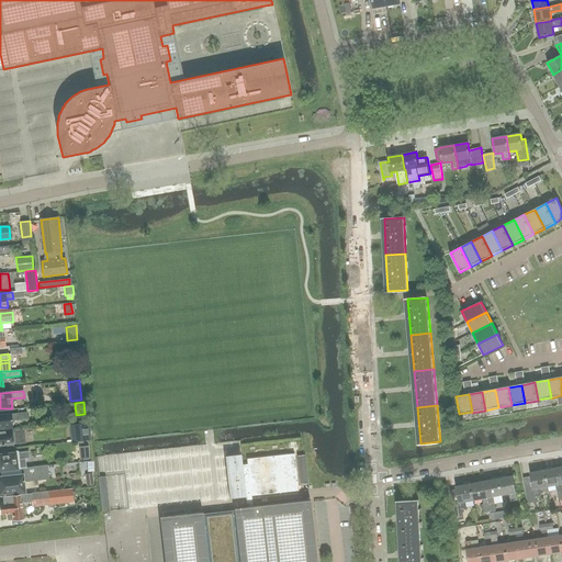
[(12,420),(27,419),(26,412),(0,415),(0,429),(13,428),(12,420)]
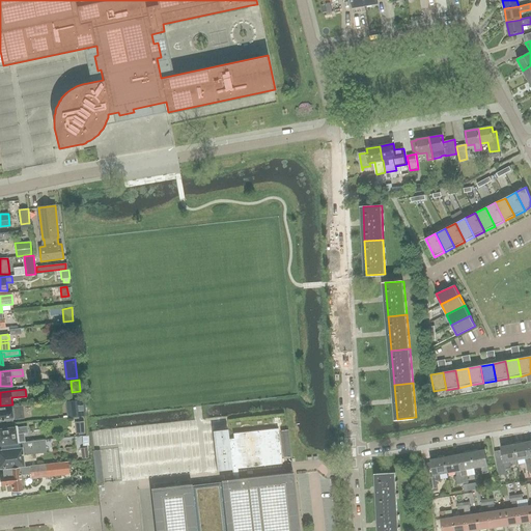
[(81,399),(65,401),(67,418),(83,416),(81,399)]
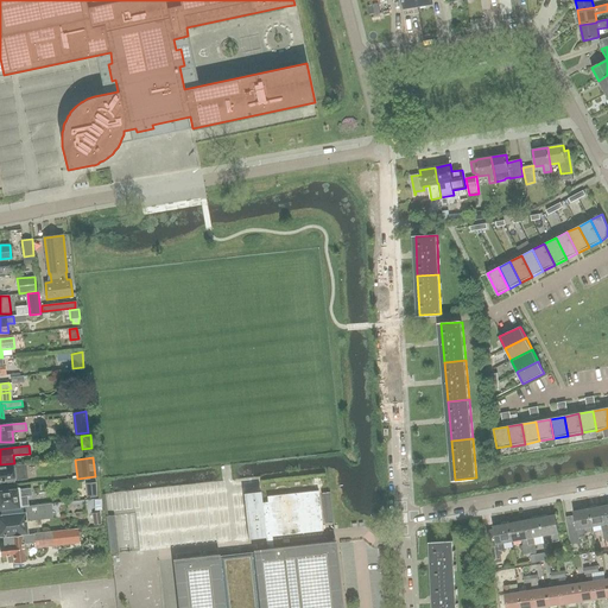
[(13,472),(26,470),(26,464),(5,467),(0,467),(0,482),(14,481),(13,472)]
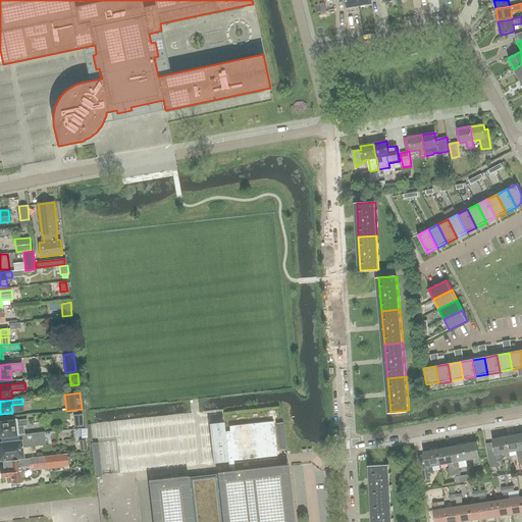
[(73,415),(74,427),(83,426),(82,414),(73,415)]
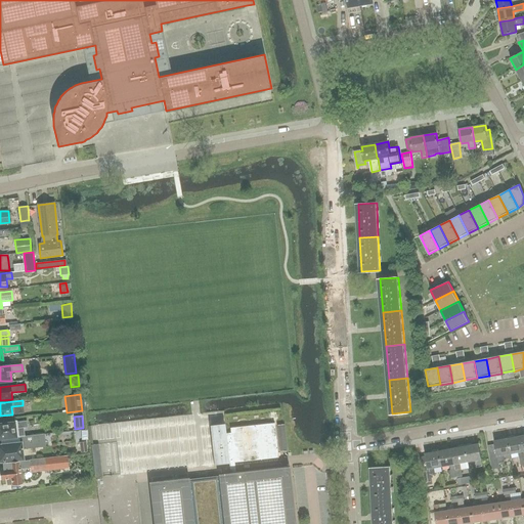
[(25,436),(24,428),(28,427),(27,421),(0,424),(0,438),(8,438),(44,434),(25,436)]
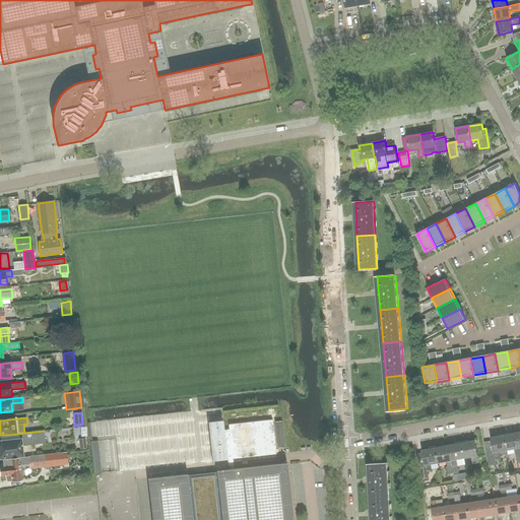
[(223,420),(208,421),(213,460),(228,459),(229,469),(234,468),(233,459),(276,454),(272,419),(229,425),(229,430),(224,430),(223,420)]
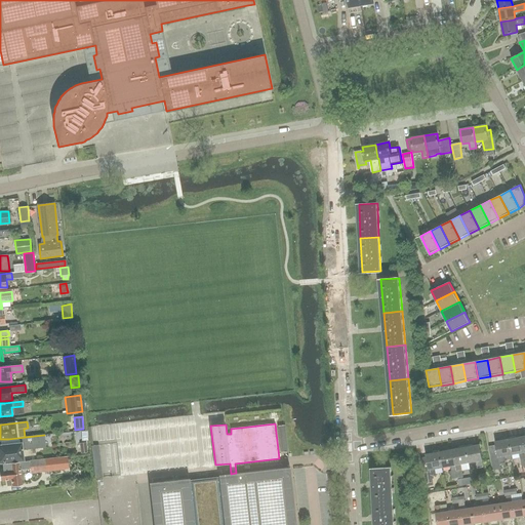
[(287,452),(284,426),(277,427),(280,453),(287,452)]
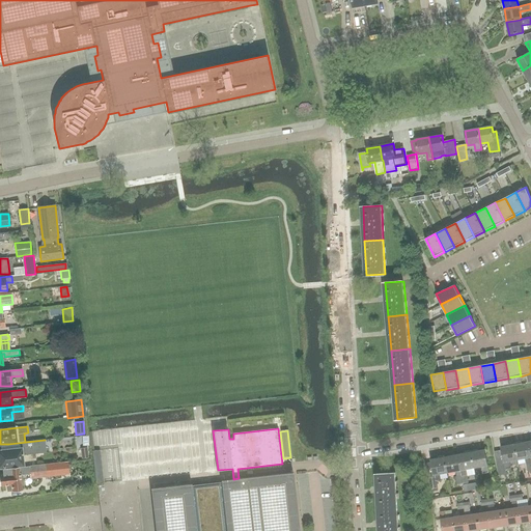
[(22,455),(32,453),(47,452),(45,440),(8,444),(9,450),(0,450),(0,467),(23,465),(22,455)]
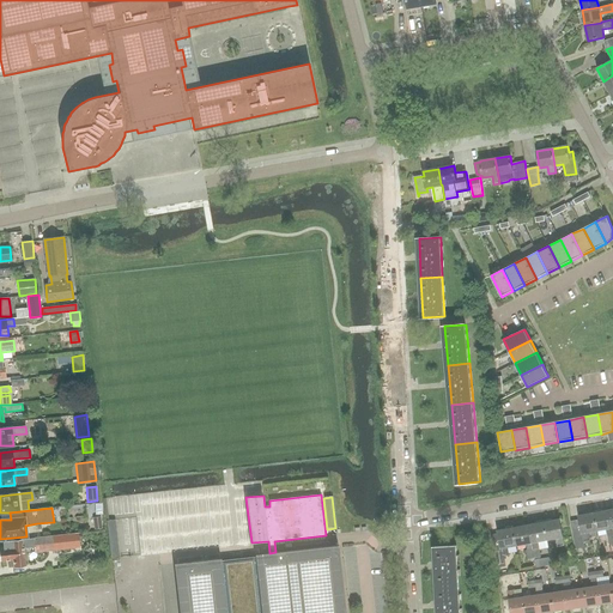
[(612,544),(612,528),(610,510),(602,511),(602,510),(594,511),(598,530),(606,528),(610,545),(612,544)]
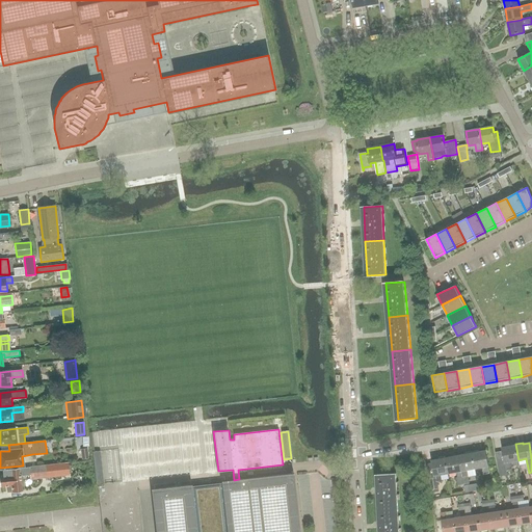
[(519,460),(515,444),(509,445),(509,447),(502,448),(504,460),(497,461),(500,476),(508,475),(507,470),(512,469),(510,461),(519,460)]
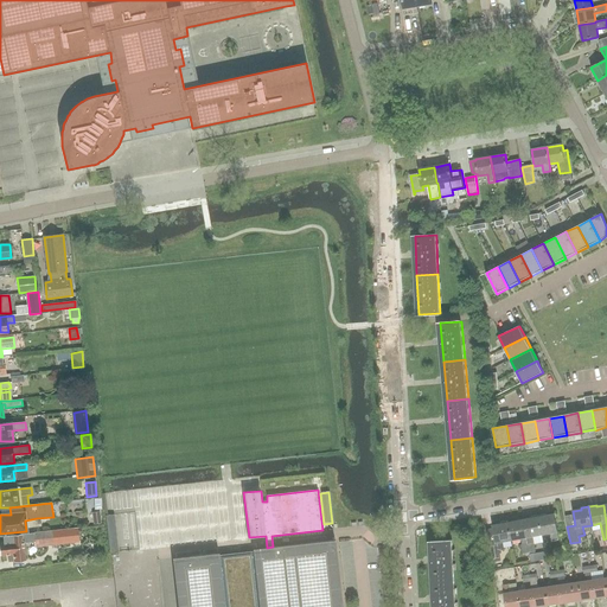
[(114,515),(106,516),(109,554),(119,553),(114,515)]
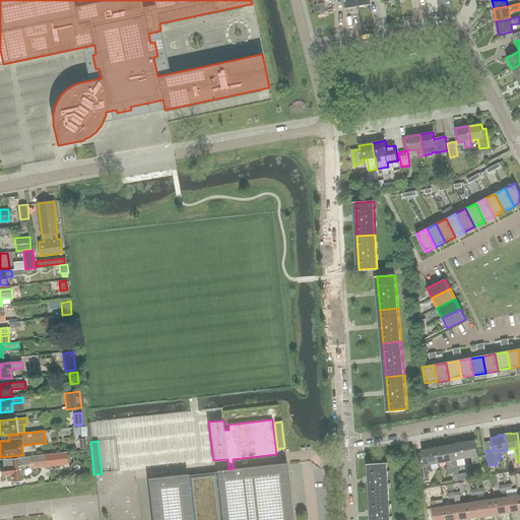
[(468,441),(461,442),(464,457),(471,456),(473,463),(478,462),(477,455),(474,441),(468,442),(468,441)]
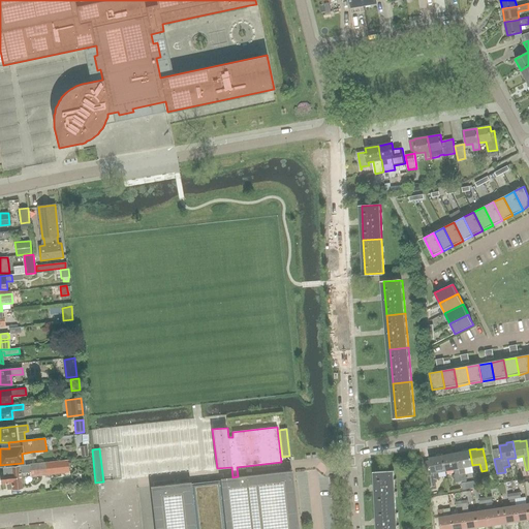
[(470,466),(472,465),(469,449),(463,450),(463,452),(457,453),(462,481),(467,480),(466,474),(472,473),(470,466)]
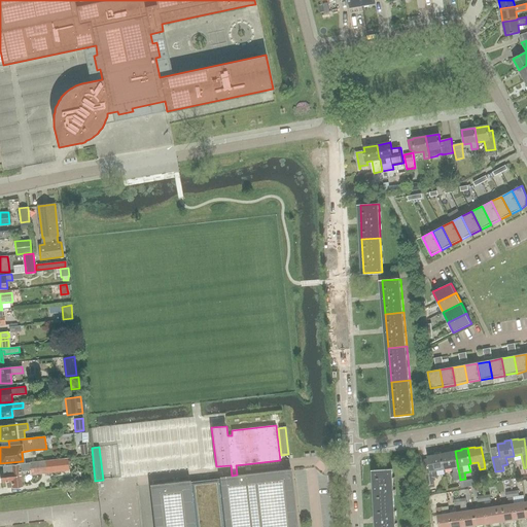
[(460,480),(455,451),(448,453),(448,451),(441,452),(444,468),(452,467),(454,472),(453,473),(454,481),(460,480)]
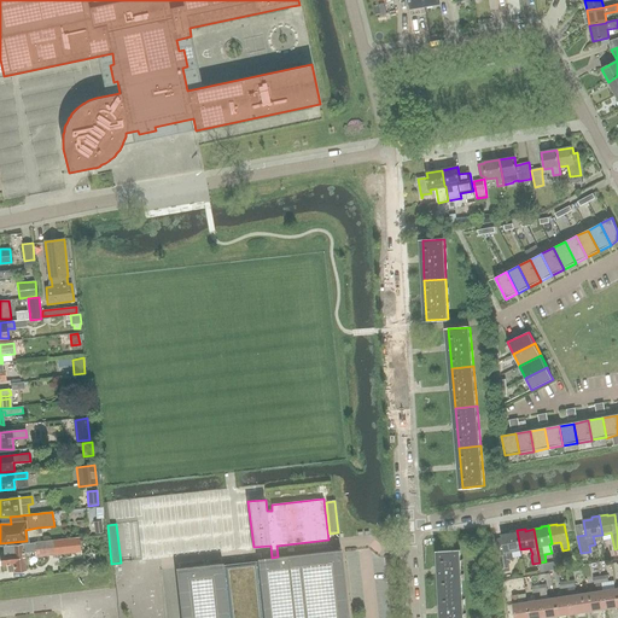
[(512,552),(520,549),(517,530),(509,532),(509,534),(501,535),(503,542),(505,551),(497,552),(501,572),(511,571),(508,560),(513,560),(512,552)]
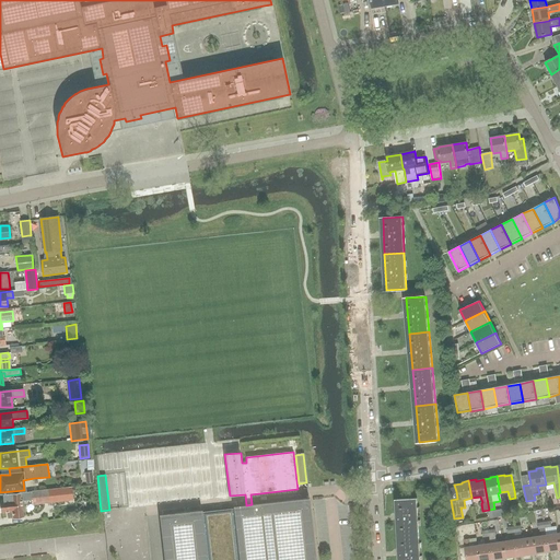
[(33,504),(50,502),(73,500),(72,488),(20,493),(3,496),(4,501),(0,502),(1,513),(8,512),(8,518),(24,516),(22,501),(32,500),(33,504)]
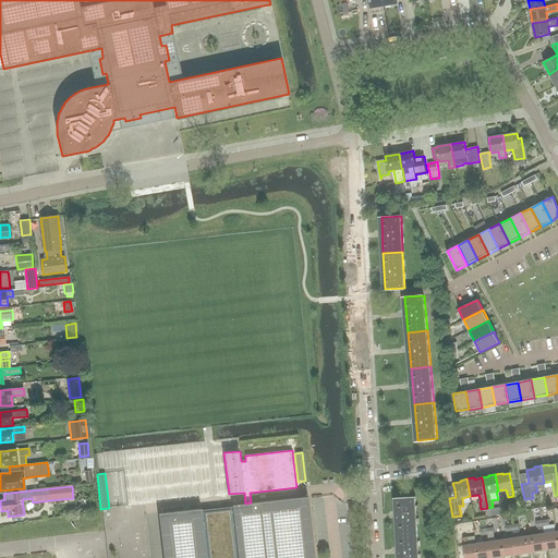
[(314,557),(307,496),(295,498),(256,502),(251,502),(245,504),(232,505),(201,509),(185,510),(167,512),(172,557),(314,557)]
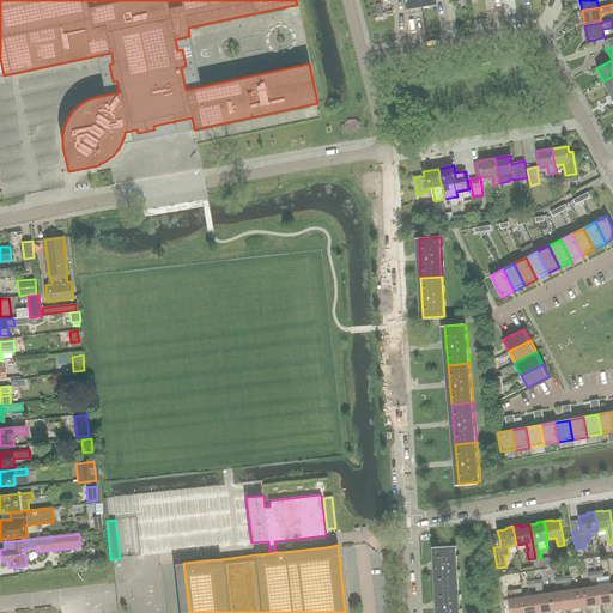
[(435,547),(437,587),(459,586),(456,546),(435,547)]
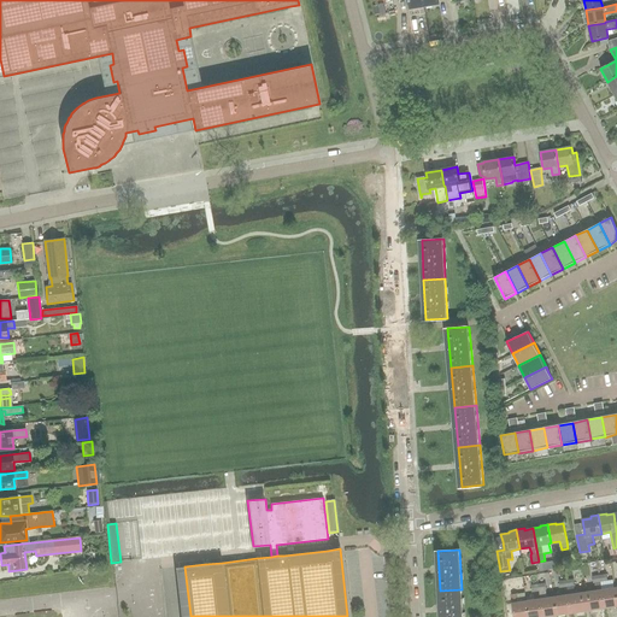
[(554,569),(553,560),(539,564),(540,571),(554,569)]
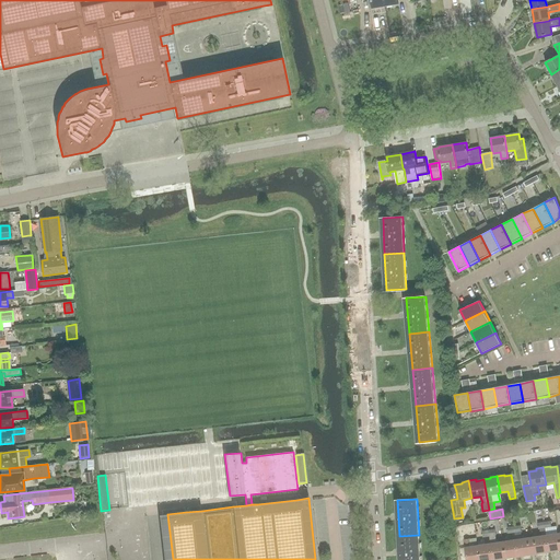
[(534,553),(531,538),(522,539),(521,532),(522,532),(521,525),(514,526),(515,533),(516,540),(518,556),(534,553)]
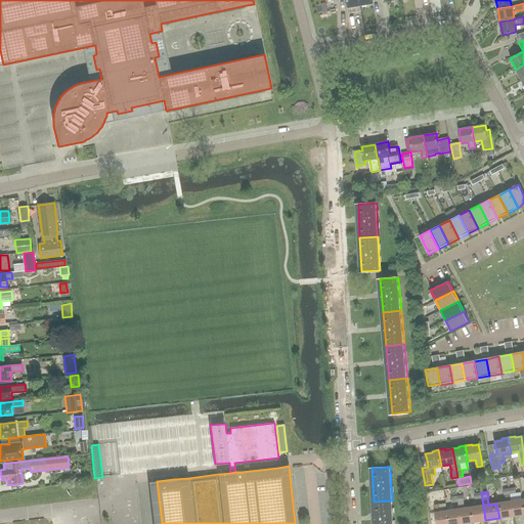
[(435,504),(434,492),(427,493),(429,504),(435,504)]
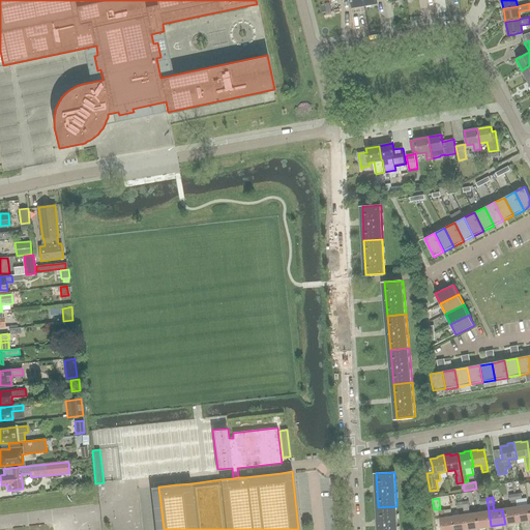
[(478,528),(476,512),(470,513),(469,507),(470,507),(469,501),(463,502),(464,508),(465,514),(467,529),(478,528)]
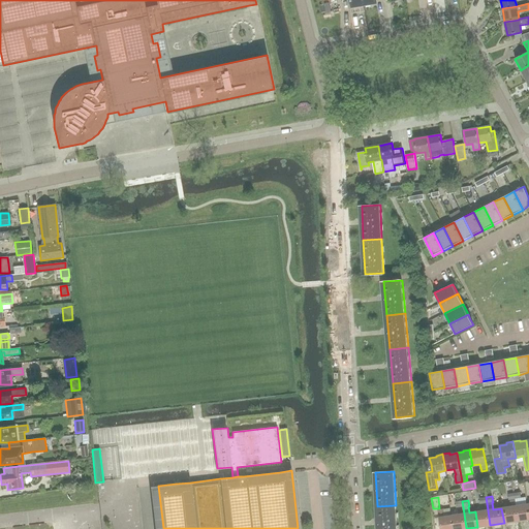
[(528,519),(528,511),(528,504),(516,506),(518,521),(528,519)]
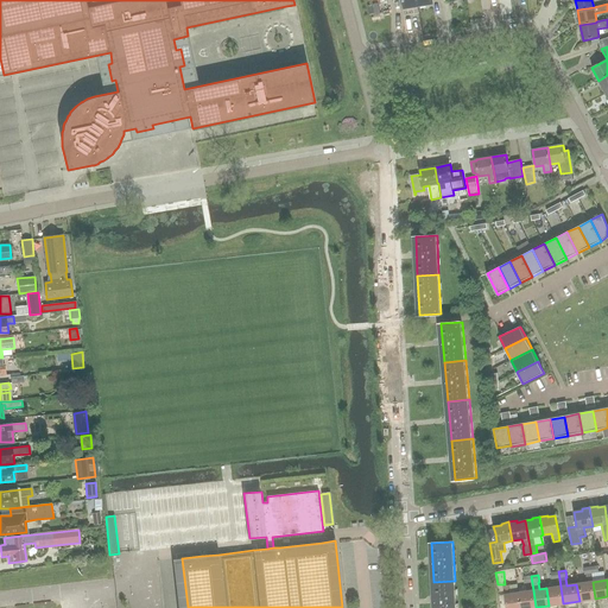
[(456,607),(455,581),(434,582),(435,607),(456,607)]
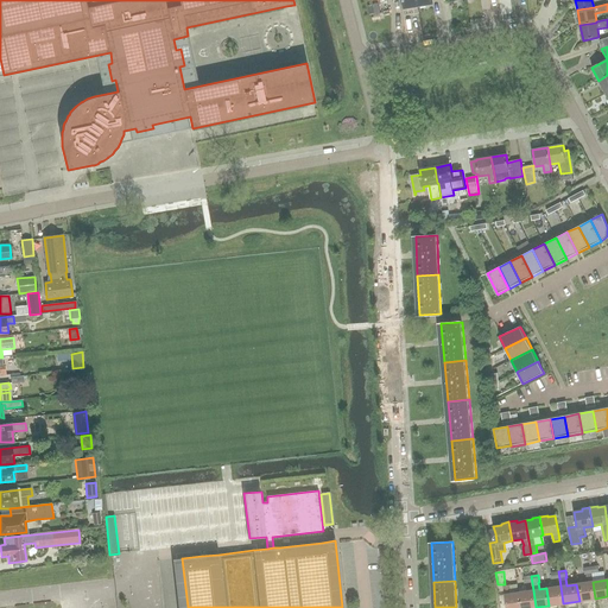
[(595,599),(593,582),(576,584),(580,601),(595,599)]
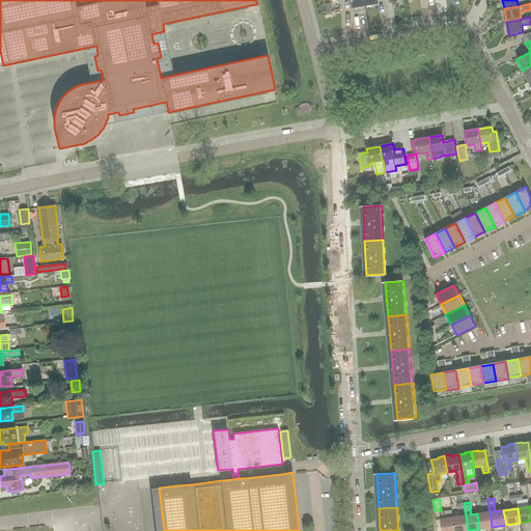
[(454,530),(453,518),(452,510),(441,512),(442,520),(441,520),(442,530),(454,530)]
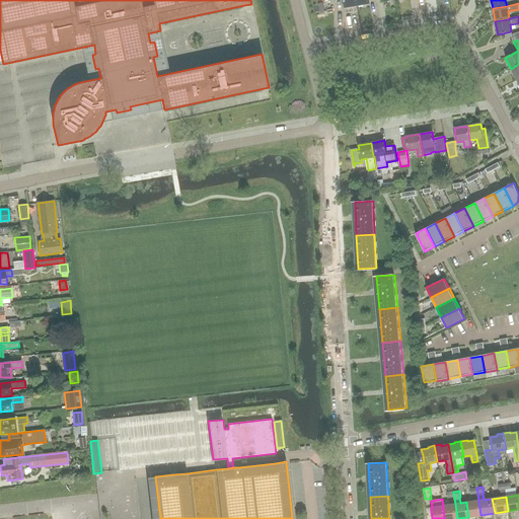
[(480,515),(478,501),(466,502),(468,517),(480,515)]
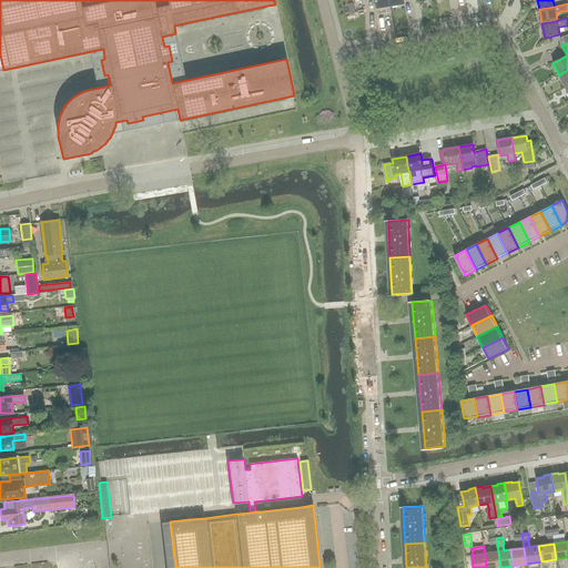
[(498,551),(485,554),(486,567),(499,567),(500,567),(498,551)]
